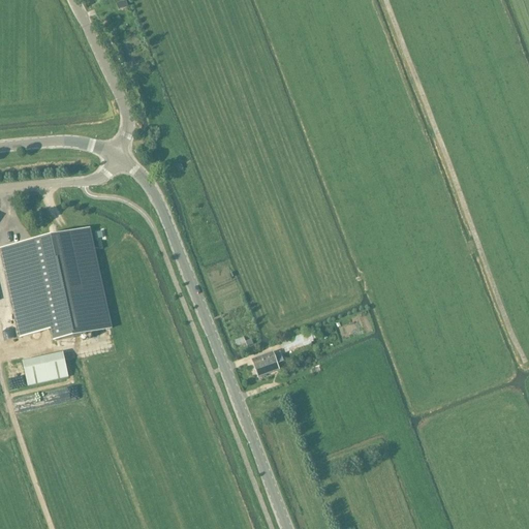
[(122,2),(116,4),(118,10),(119,10),(124,8),(122,2)]
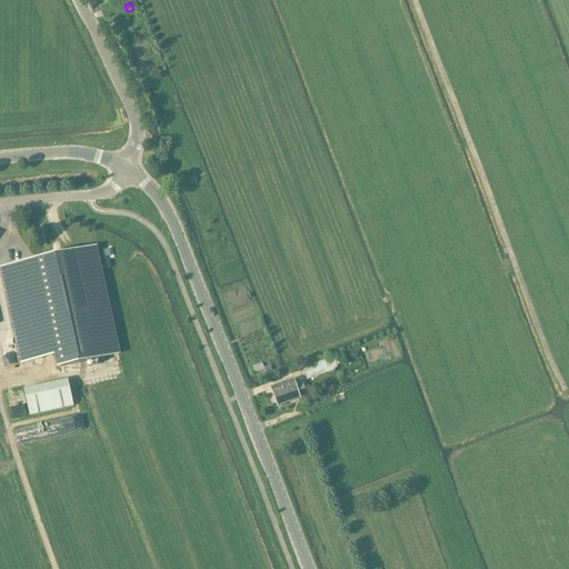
[(95,247),(0,268),(21,363),(58,356),(60,368),(118,355),(95,247)]
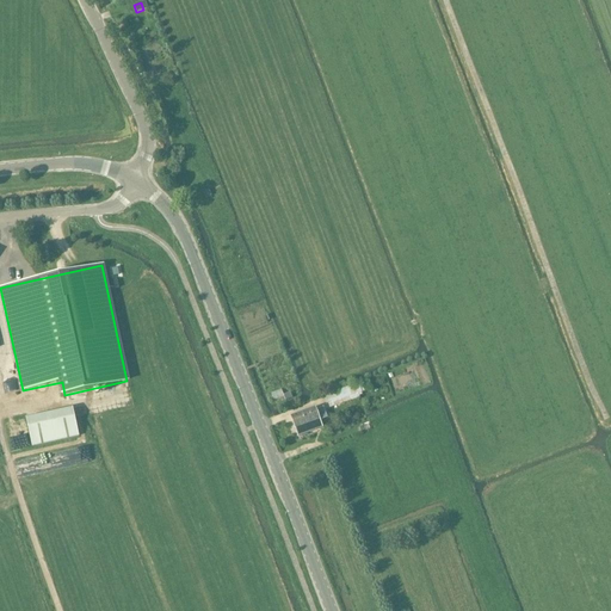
[(315,408),(291,417),(298,436),(322,426),(320,419),(326,417),(322,408),(316,411),(315,408)]
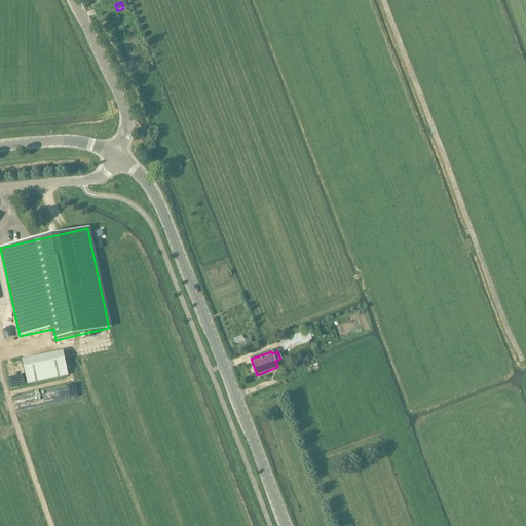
[(28,384),(68,376),(63,352),(22,361),(28,384)]
